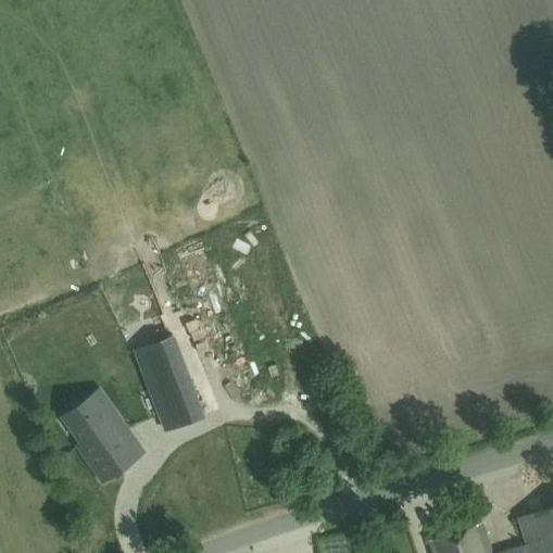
[(137,350),(170,430),(205,416),(174,335),(137,350)]
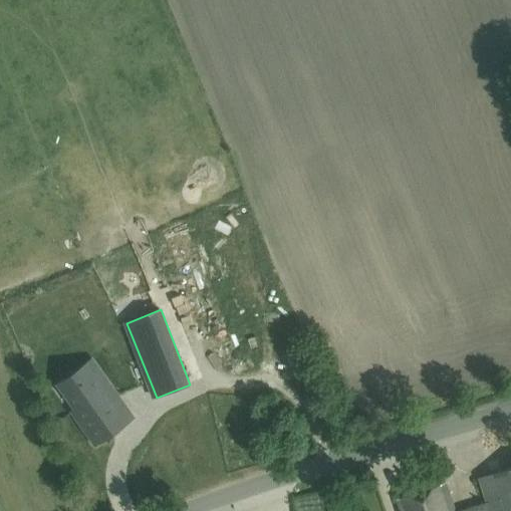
[(81,385),(67,395),(78,411),(74,414),(97,447),(132,423),(96,373),(86,381),(85,380),(81,384),(81,385)]
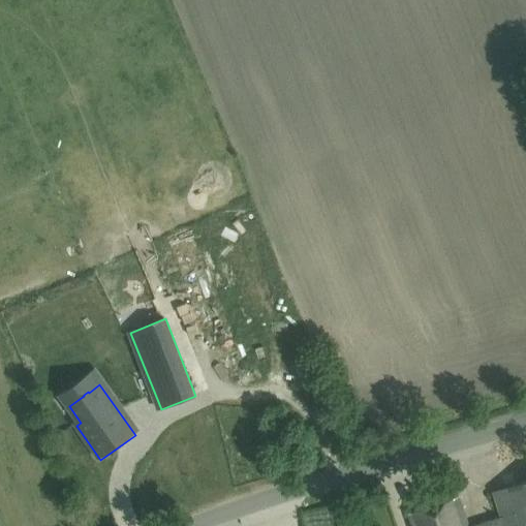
[(525,485),(496,495),(504,519),(484,525),(470,525),(462,500),(412,517),(414,525),(525,525),(525,485)]
